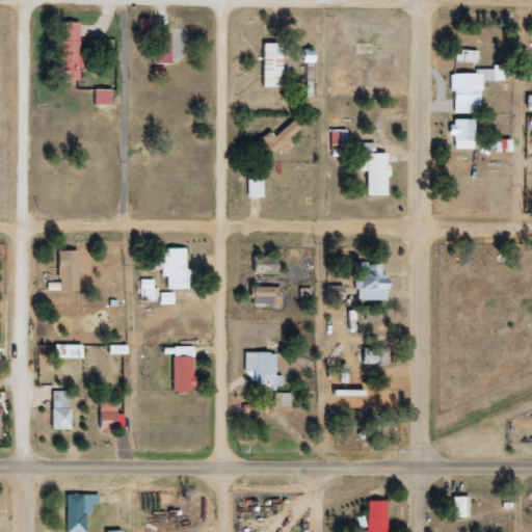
[(79,23),(58,22),(57,80),(78,80),(78,68),(88,68),(88,50),(78,50),(79,23)]
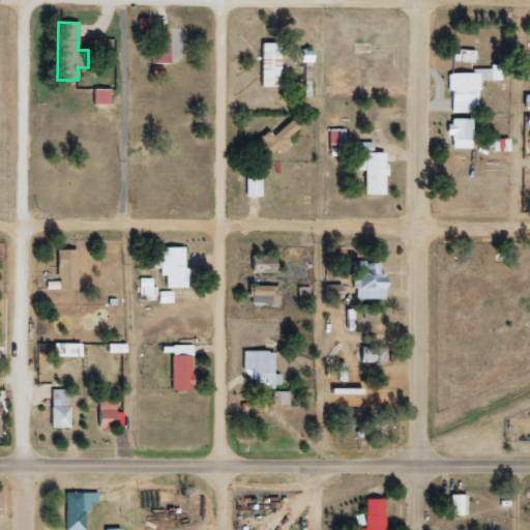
[(168,63),(169,32),(152,32),(152,63),(168,63)]
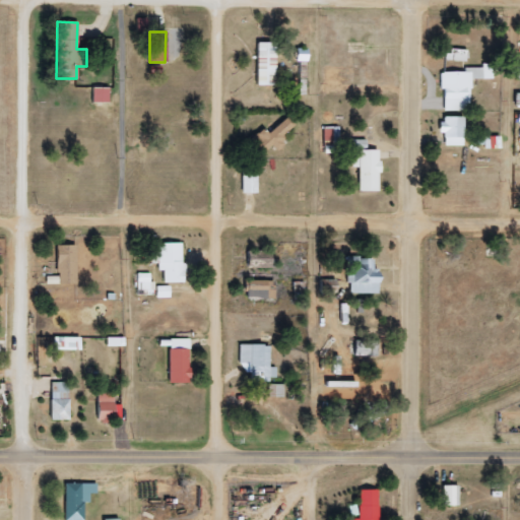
[(256,84),(274,85),(275,43),(257,42),(256,84)]
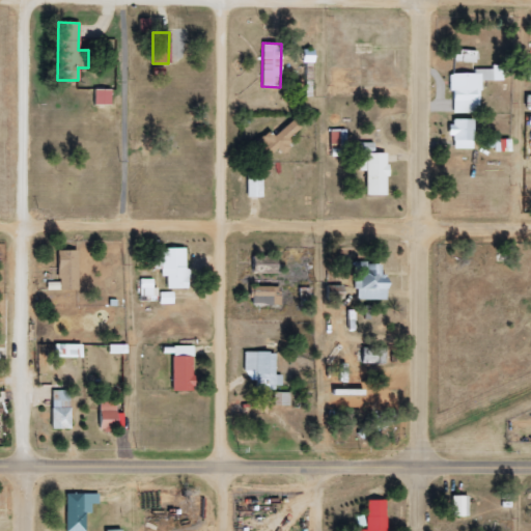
[(477,51),(459,50),(459,62),(476,63),(477,51)]
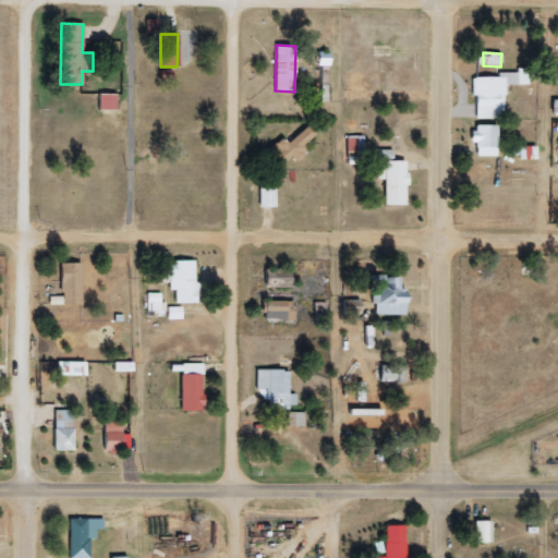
[(367,86),(367,73),(349,72),(349,85),(367,86)]
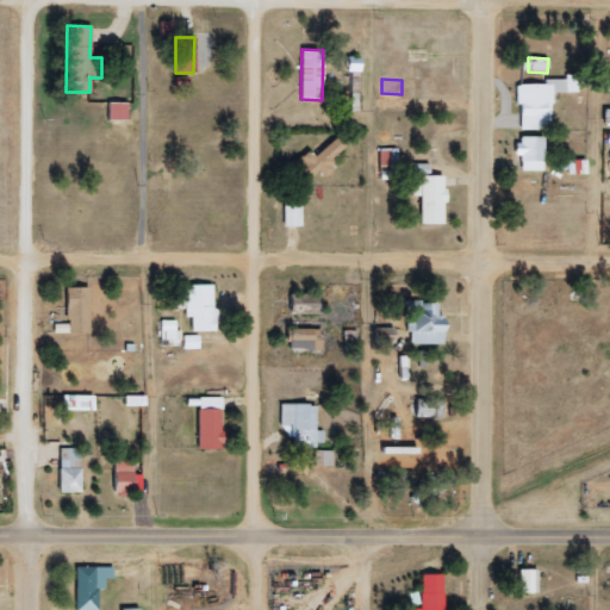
[(518,130),(552,130),(551,86),(546,86),(546,83),(518,85),(518,130)]
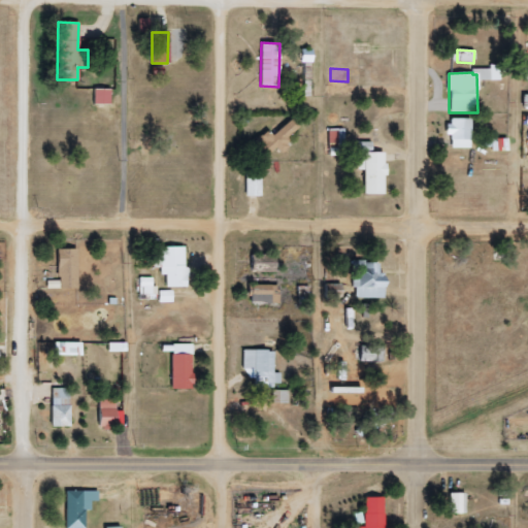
[(109,104),(109,89),(92,89),(92,104),(109,104)]
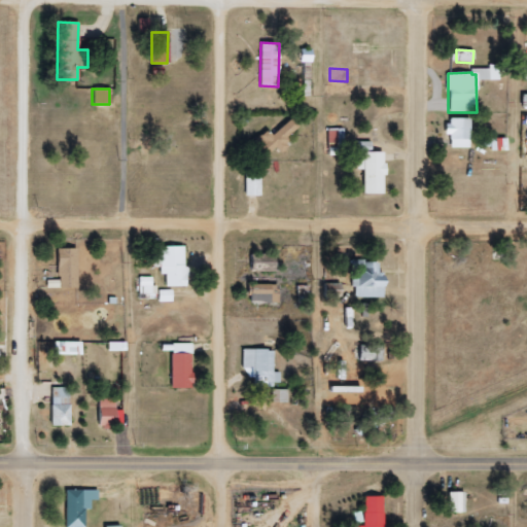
[(297,127),(290,118),(271,135),(267,130),(250,145),(261,157),(274,146),(279,152),(288,144),(284,139),(297,127)]
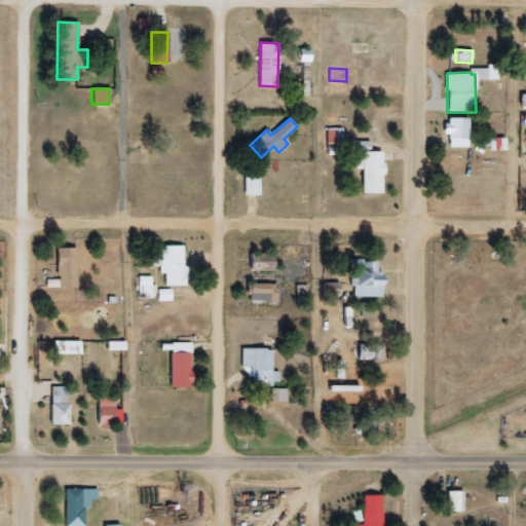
[(342,128),(326,128),(327,147),(342,147),(342,128)]
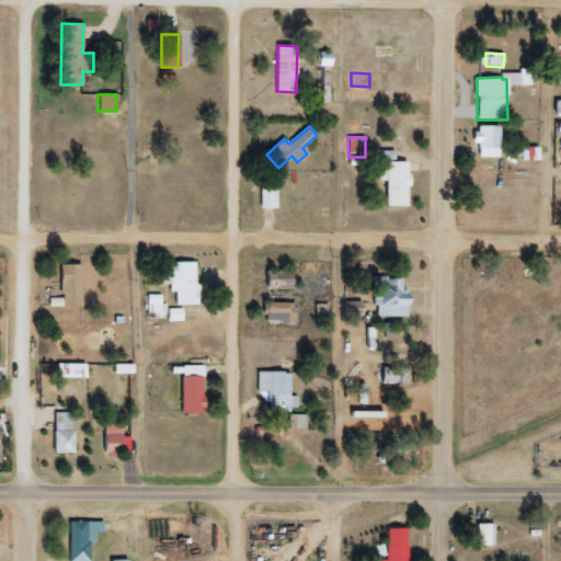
[(395,151),(380,151),(379,181),(386,181),(386,206),(408,206),(408,161),(395,161),(395,151)]
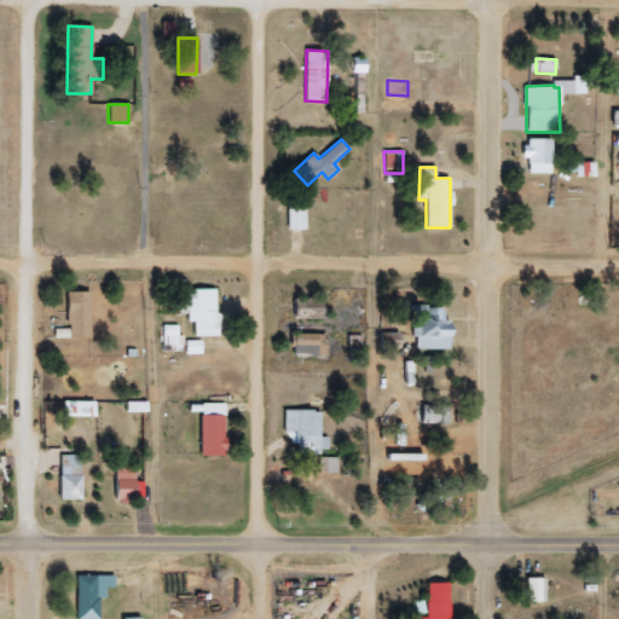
[(305,196),(288,196),(288,230),(305,230),(305,196)]
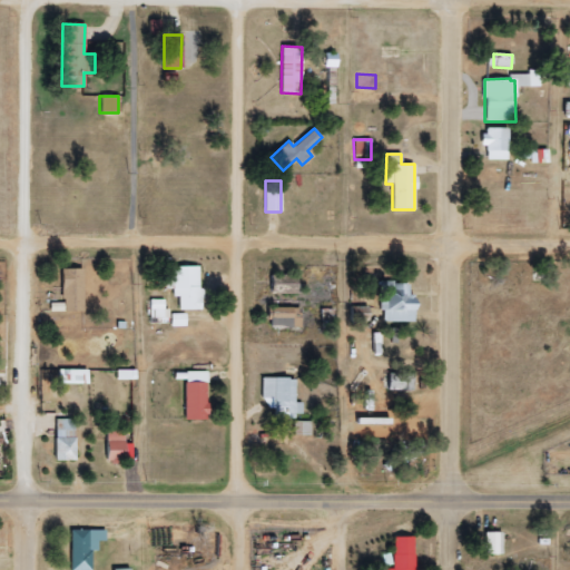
[(178,311),(200,310),(200,288),(198,290),(197,266),(172,267),(173,297),(177,296),(178,311)]
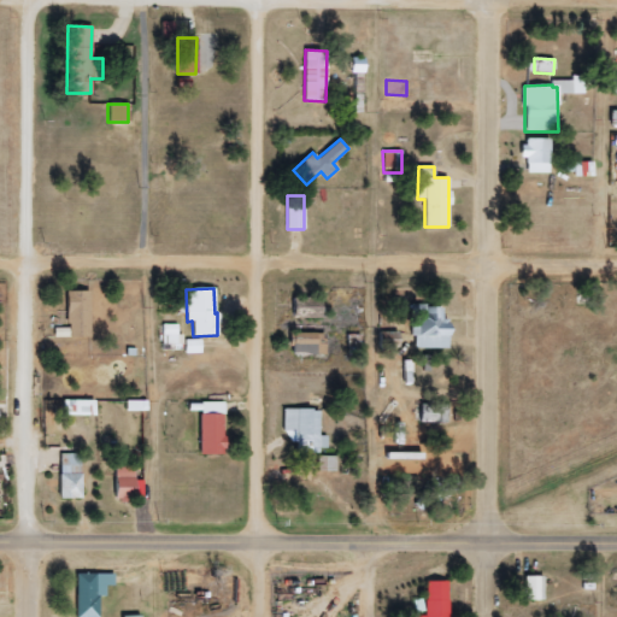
[(89,341),(89,291),(65,291),(66,341),(89,341)]
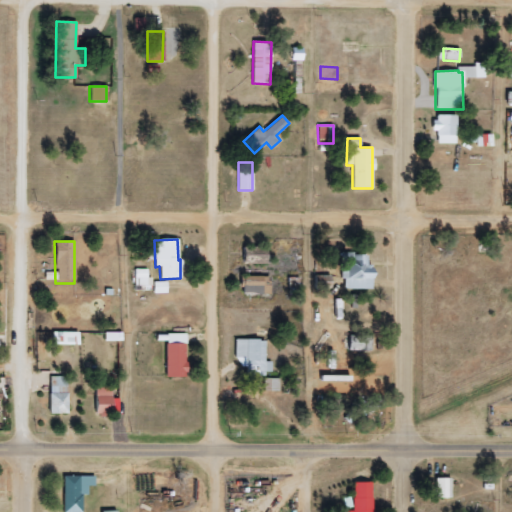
[(241,264),(265,264),(265,244),(241,244),(241,264)]
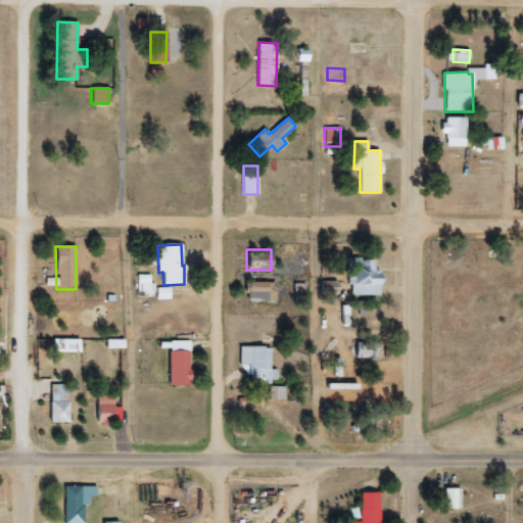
[(380,295),(379,271),(374,271),(374,259),(349,259),(349,295),(380,295)]
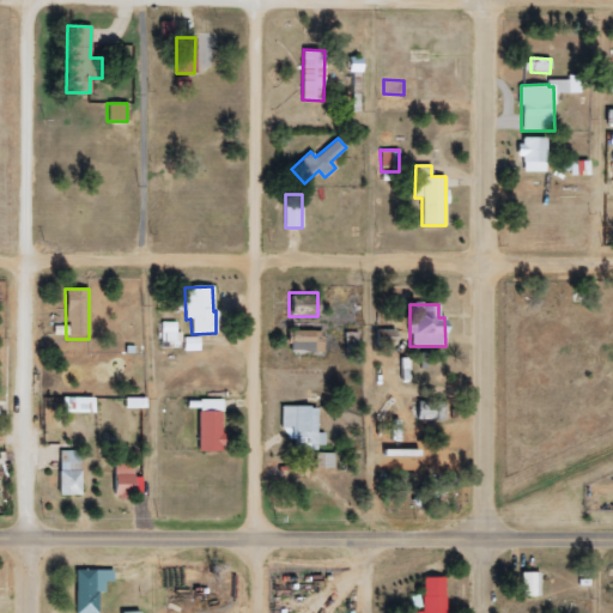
[(178,322),(163,322),(164,343),(180,343),(178,322)]
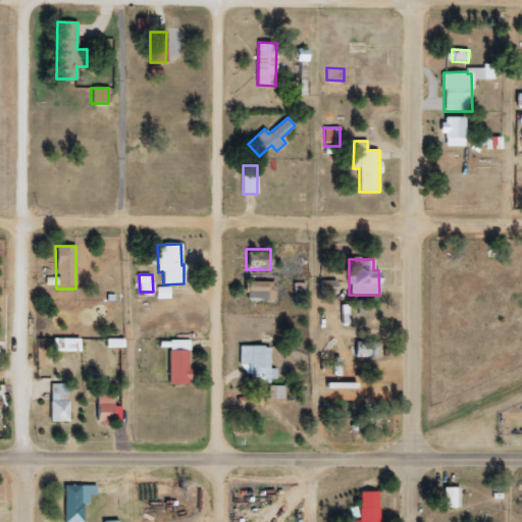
[(275,299),(274,281),(245,282),(245,300),(275,299)]
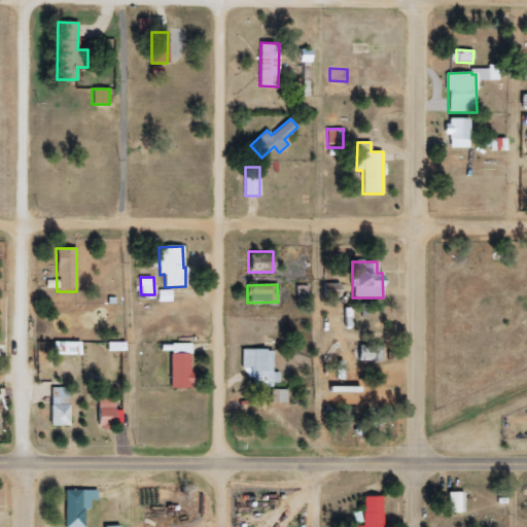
[(172,302),(172,290),(157,290),(159,302),(172,302)]
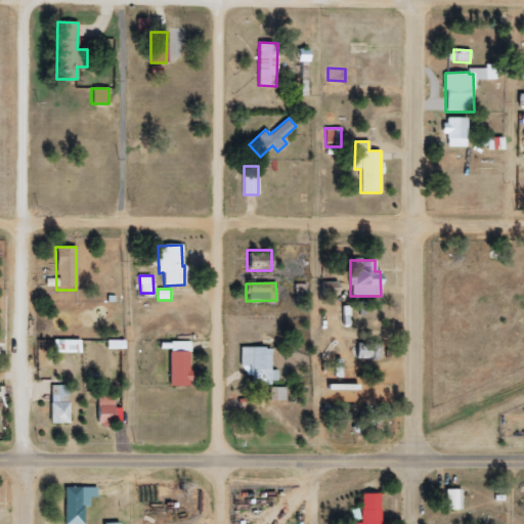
[(80,340),(53,340),(53,352),(80,353),(80,340)]
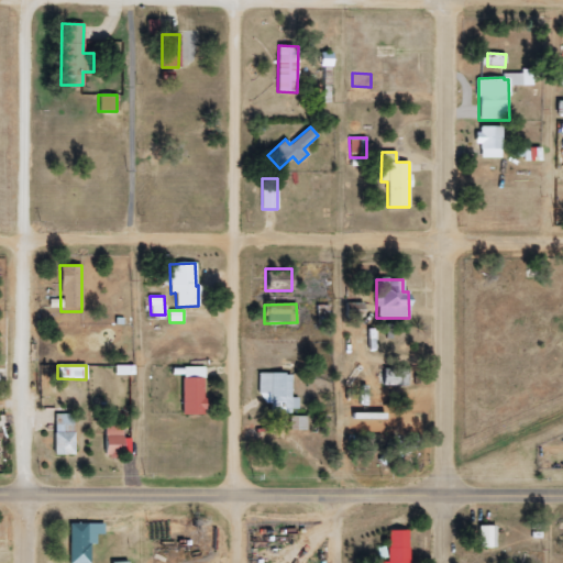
[(181,415),(203,415),(203,367),(181,367),(181,415)]
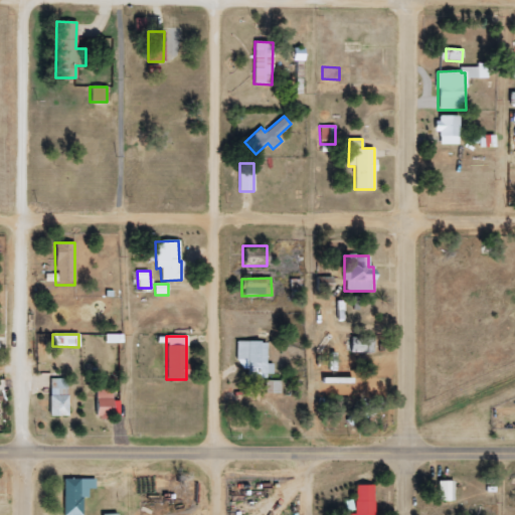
[(267,363),(266,342),(235,342),(235,359),(246,359),(246,377),(274,377),(273,363),(267,363)]
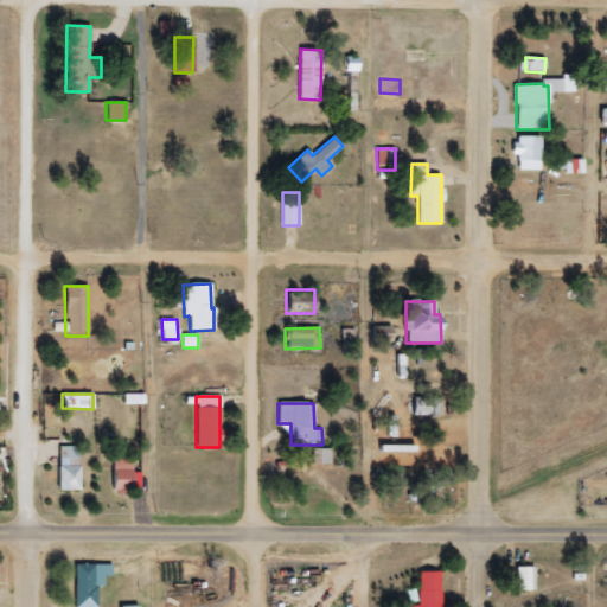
[(331,449),(312,448),(312,464),(330,464),(331,449)]
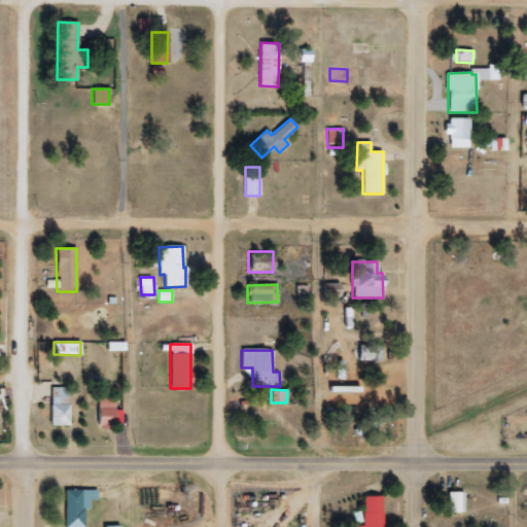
[(114,411),(114,397),(98,397),(97,427),(113,428),(113,422),(121,422),(121,411),(114,411)]
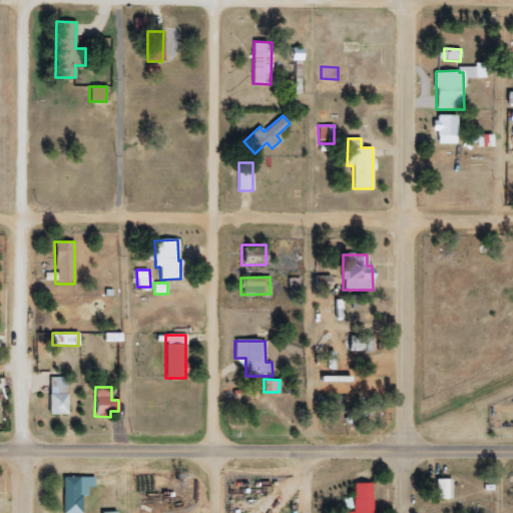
[(82,512),(82,495),(87,496),(87,487),(94,487),(94,478),(62,477),(62,512),(82,512)]
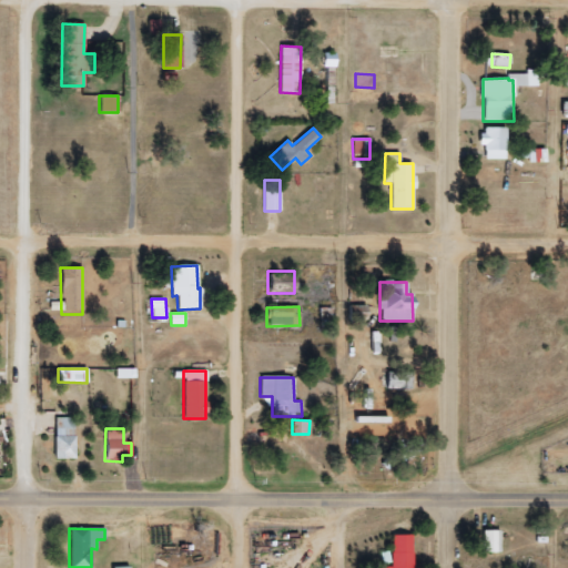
[(483,530),(483,553),(500,553),(500,530),(483,530)]
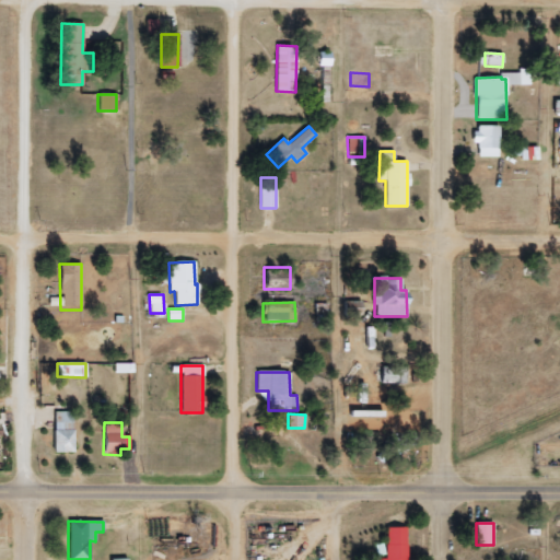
[(408,559),(407,528),(386,528),(387,559),(408,559)]
